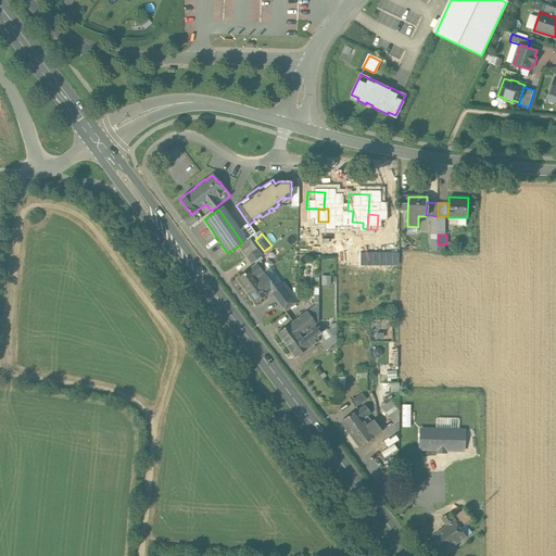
[(253,243),(247,249),(245,249),(242,252),(247,257),(257,250),(253,243)]
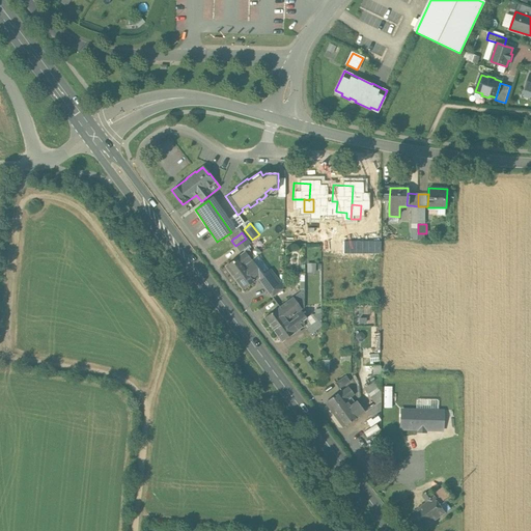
[(240,251),(247,246),(250,244),(246,239),(235,246),(240,251)]
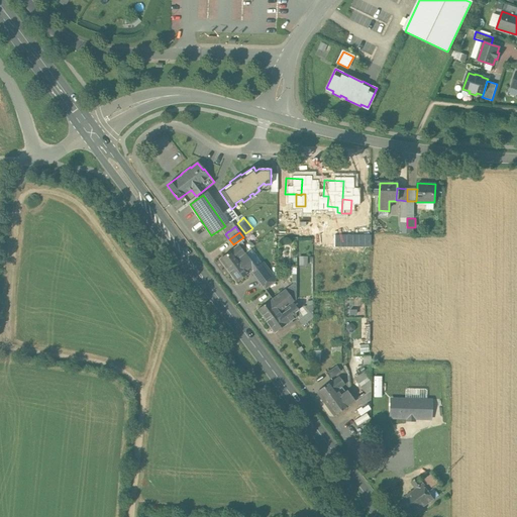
[(241,242),(225,254),(219,260),(229,273),(235,269),(231,264),(247,250),(241,242)]
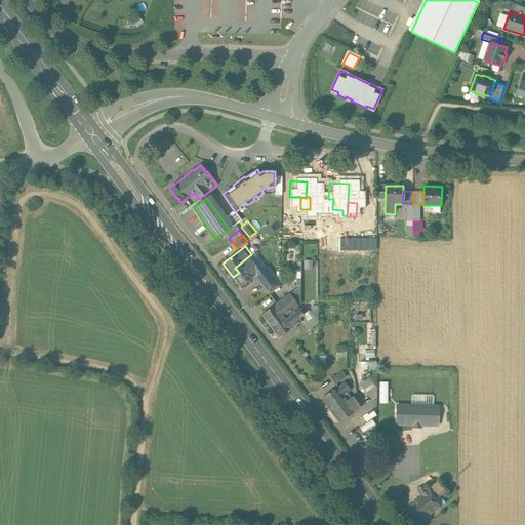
[(268,271),(263,263),(254,252),(251,254),(235,268),(239,273),(233,277),(239,286),(240,286),(254,275),(257,278),(268,271)]
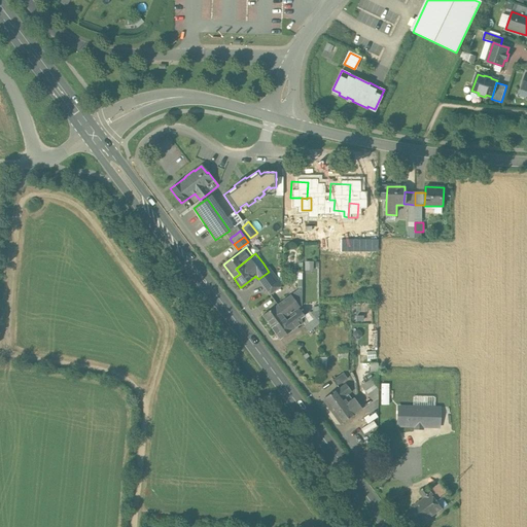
[(277,282),(269,272),(258,279),(267,290),(277,282)]
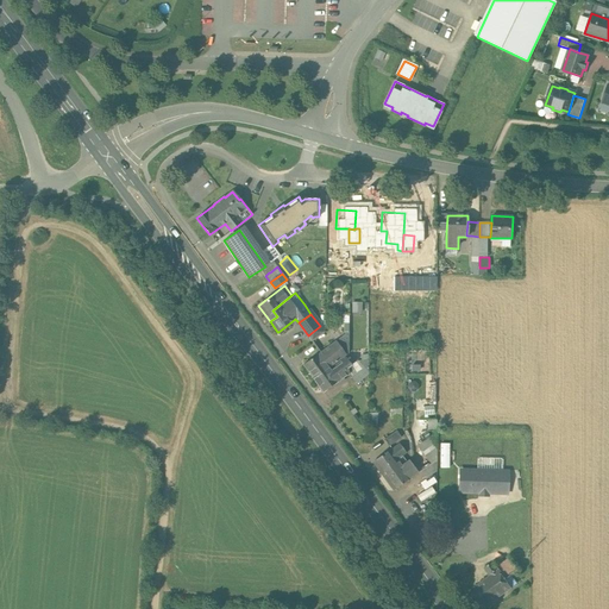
[(340,358),(347,353),(349,332),(331,345),(340,358)]
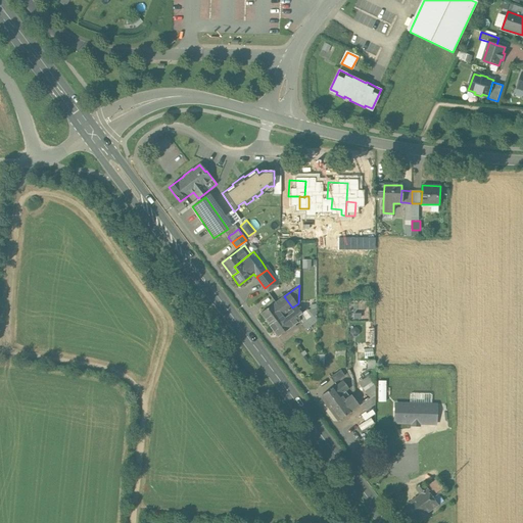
[(292,307),(284,296),(259,314),(271,328),(278,323),(274,319),(280,314),(282,316),(292,307)]
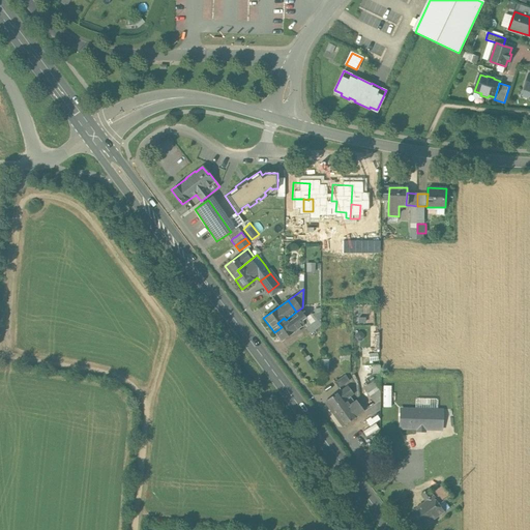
[(320,313),(315,314),(312,314),(315,321),(319,321),(320,321),(320,313)]
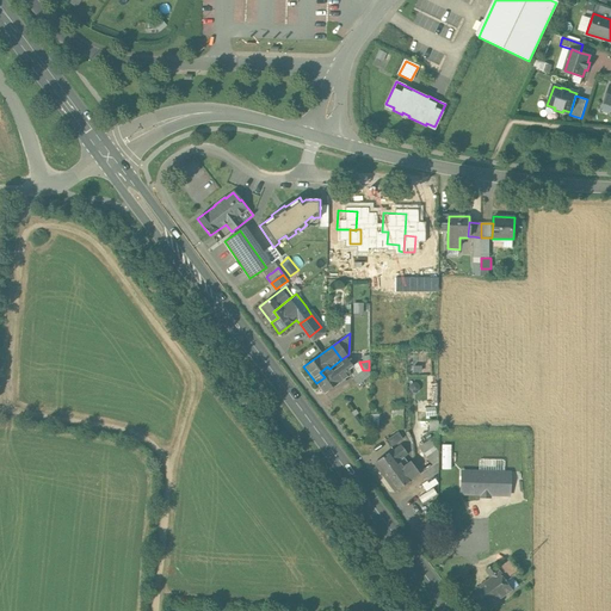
[(320,372),(325,377),(316,383),(323,393),(350,375),(341,363),(333,369),(331,371),(329,369),(327,366),(320,372)]
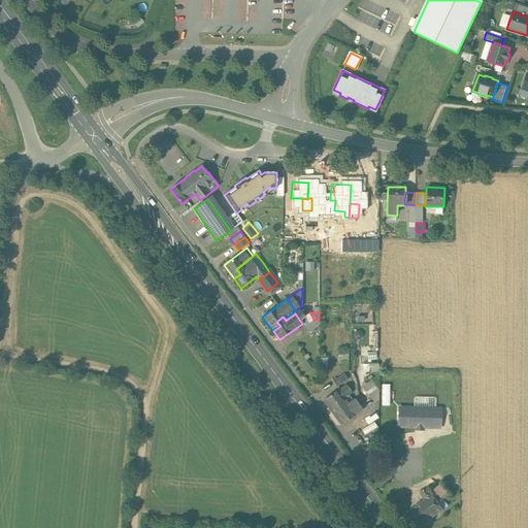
[(308,332),(310,331),(311,331),(319,325),(319,320),(314,320),(304,326),(308,332)]
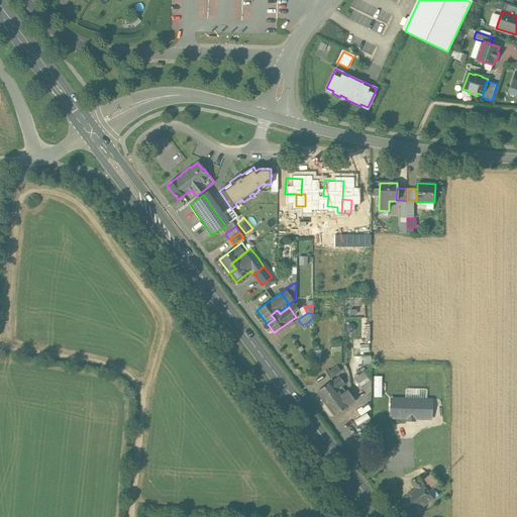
[(335,350),(335,352),(335,363),(341,363),(341,343),(341,342),(335,342),(335,346),(331,346),(332,350),(335,350)]
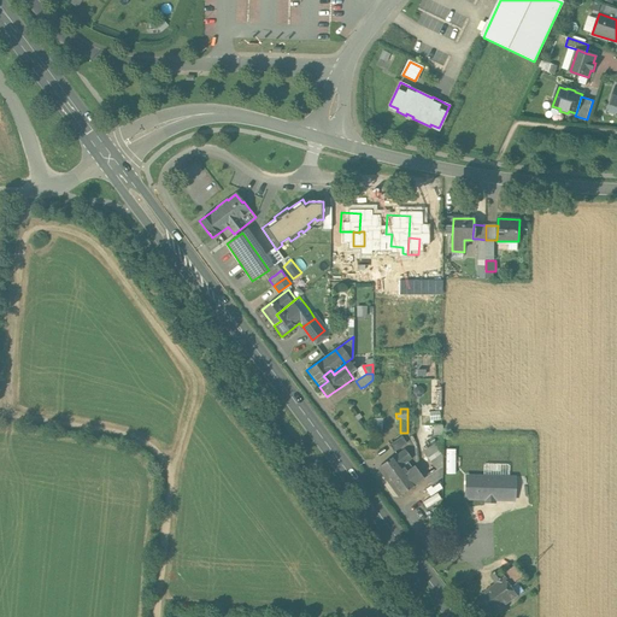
[(401,436),(393,442),(392,442),(389,445),(394,452),(406,444),(406,442),(401,436)]
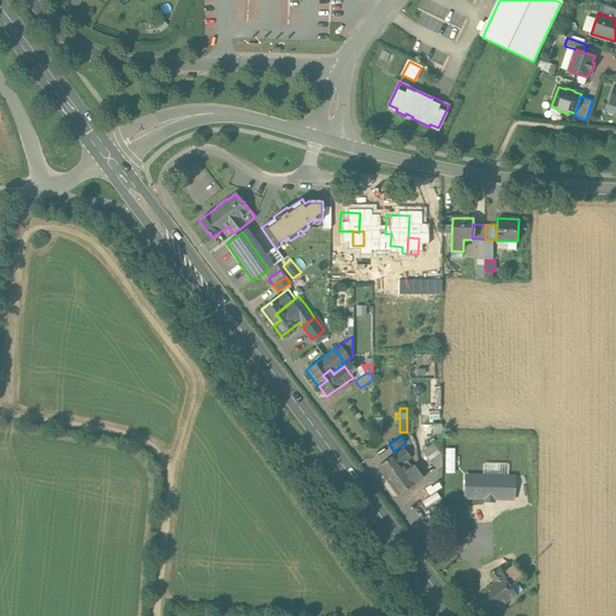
[(440,465),(440,462),(440,450),(437,442),(422,452),(436,469),(440,465)]
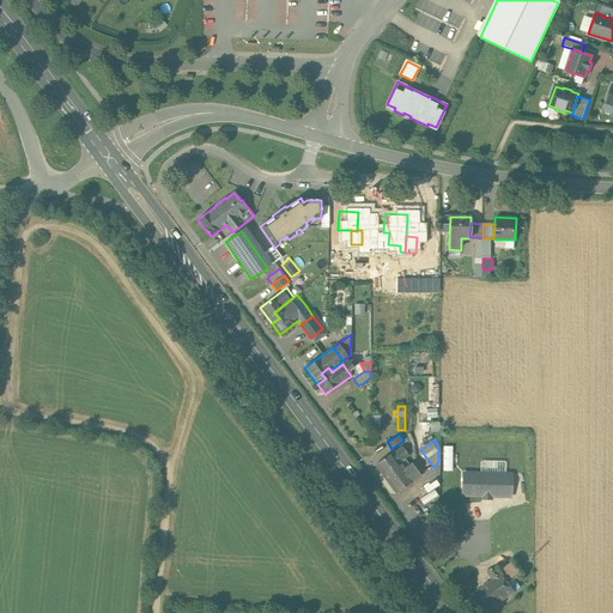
[(453,471),(453,445),(443,445),(443,471),(453,471)]
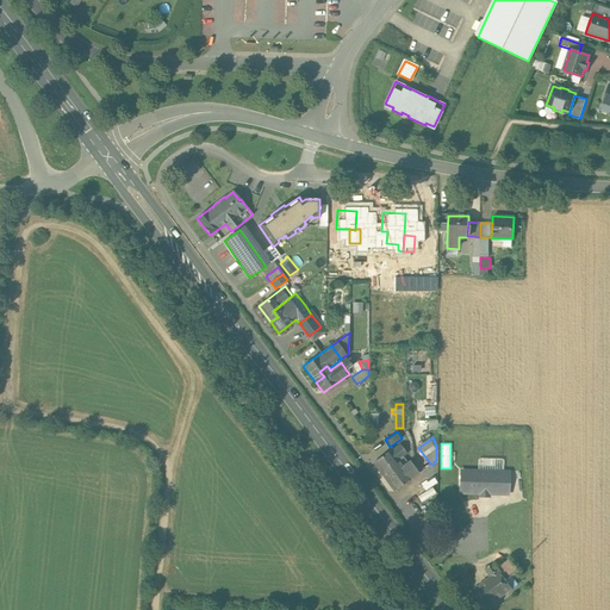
[(399,444),(390,450),(390,452),(388,452),(374,462),(381,473),(390,467),(393,473),(405,464),(402,458),(406,454),(399,444)]
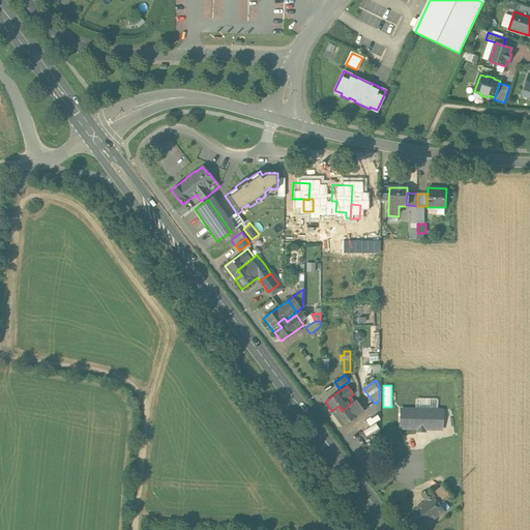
[(331,411),(339,421),(343,425),(362,411),(355,401),(352,403),(342,411),(339,406),(331,411)]
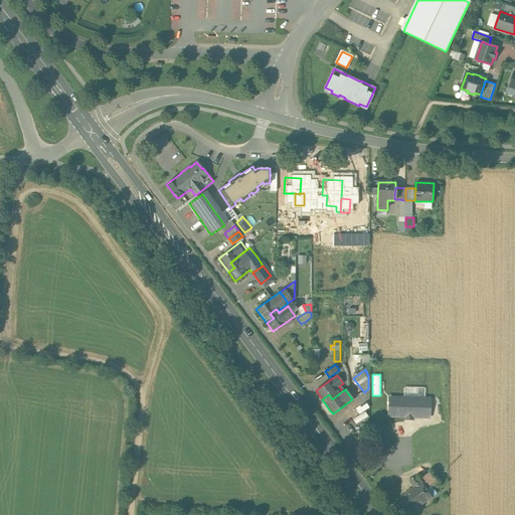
[(428,399),(389,398),(389,415),(428,416),(428,399)]
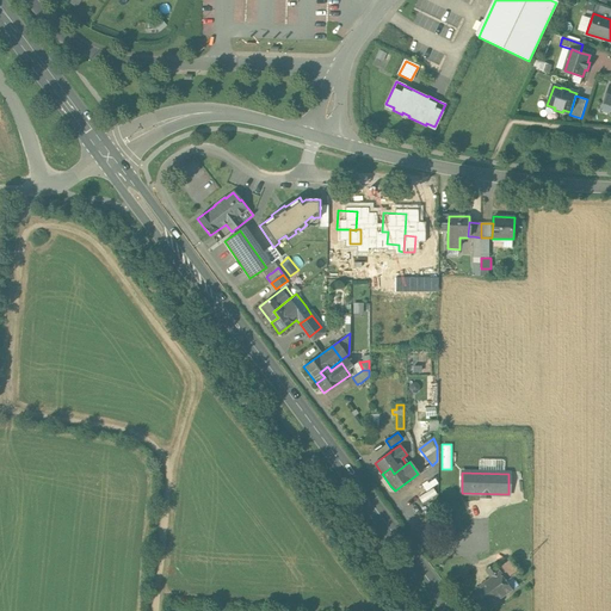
[(494,565),(497,567),(499,569),(506,563),(503,559),(494,565)]
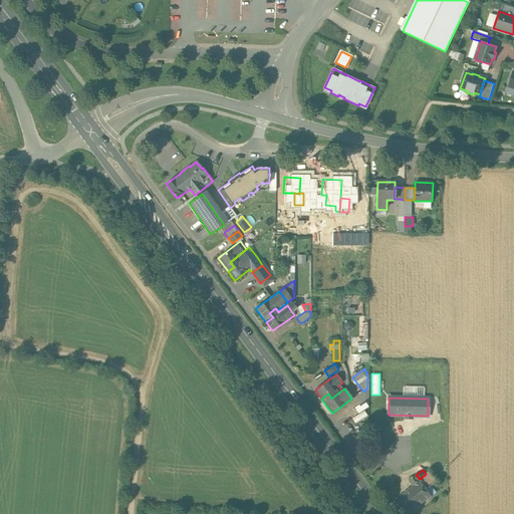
[(414,486),(404,493),(396,499),(406,513),(407,513),(432,497),(416,475),(410,480),(414,486)]
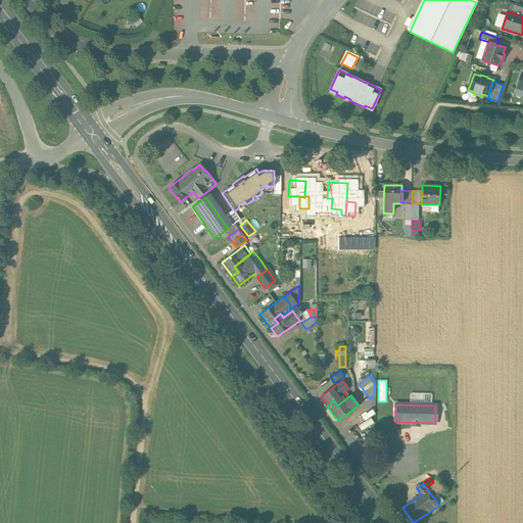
[(435,489),(433,485),(432,484),(427,487),(430,492),(435,489)]
